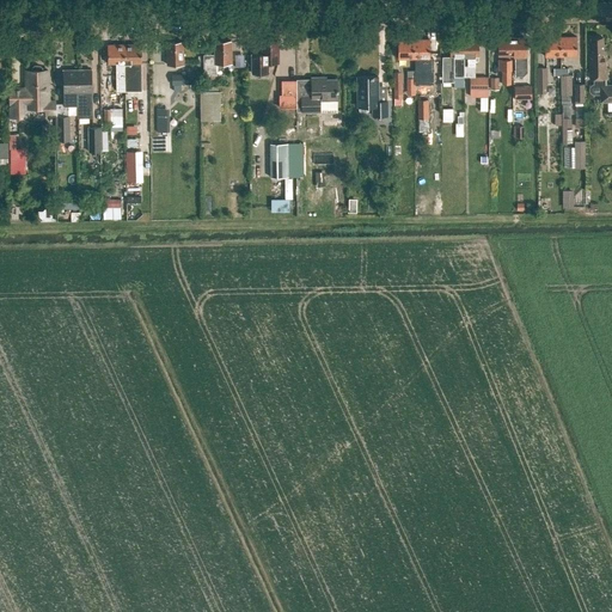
[(576,37),(545,37),(545,56),(576,56),(576,37)]
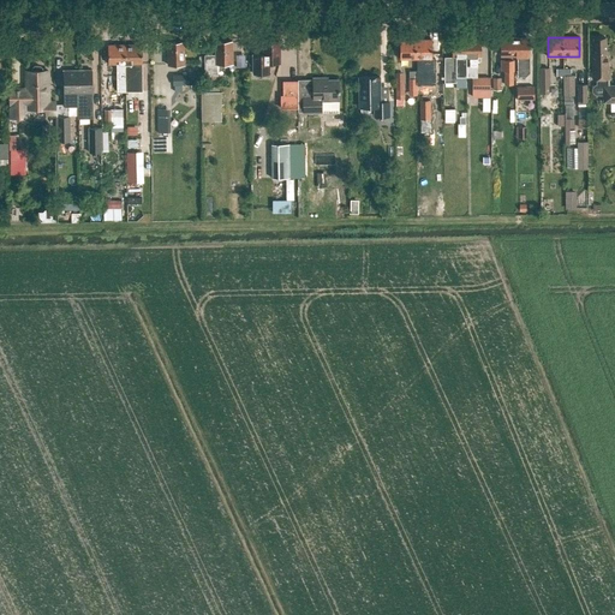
[(453,40),(453,57),(455,57),(455,77),(466,77),(466,66),(467,57),(466,39),(453,40)]
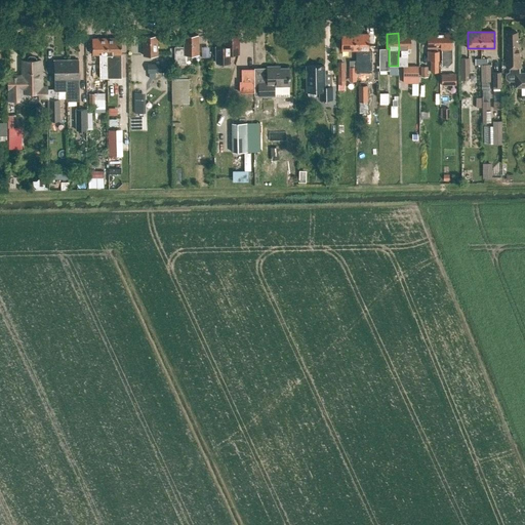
[(398,33),(399,48),(401,48),(401,56),(407,56),(407,48),(410,48),(410,33),(398,33)]
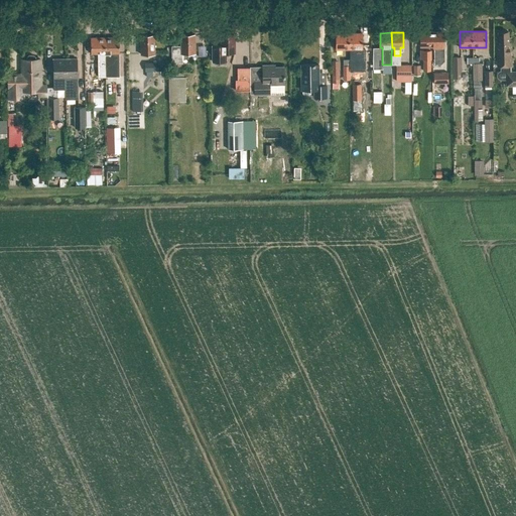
[(420,32),(420,47),(423,47),(423,49),(429,49),(429,46),(432,46),(431,32),(420,32)]
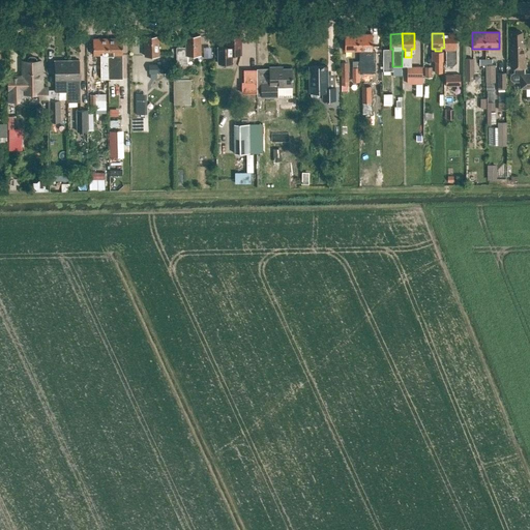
[(443,33),(444,48),(446,48),(446,65),(452,65),(455,62),(455,48),(455,33),(443,33)]
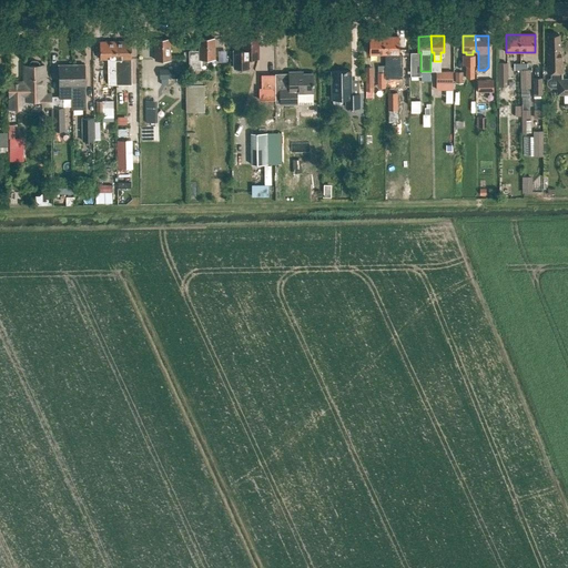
[(553,79),(548,79),(548,87),(557,87),(557,94),(567,94),(567,79),(561,79),(561,72),(563,72),(563,63),(561,63),(561,48),(559,48),(559,36),(548,36),(548,43),(546,43),(547,73),(551,72),(553,79)]
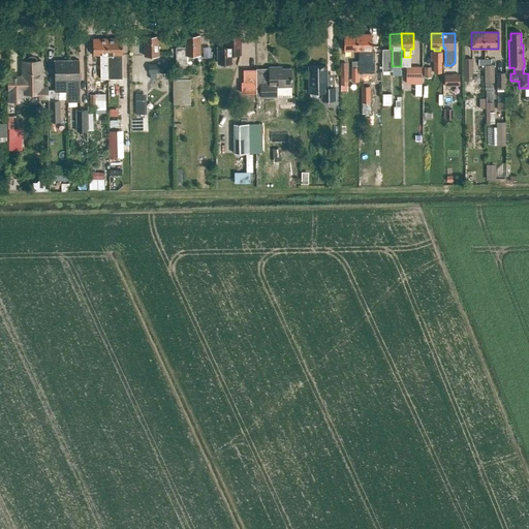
[(358,34),(344,34),(344,51),(358,51),(358,34)]
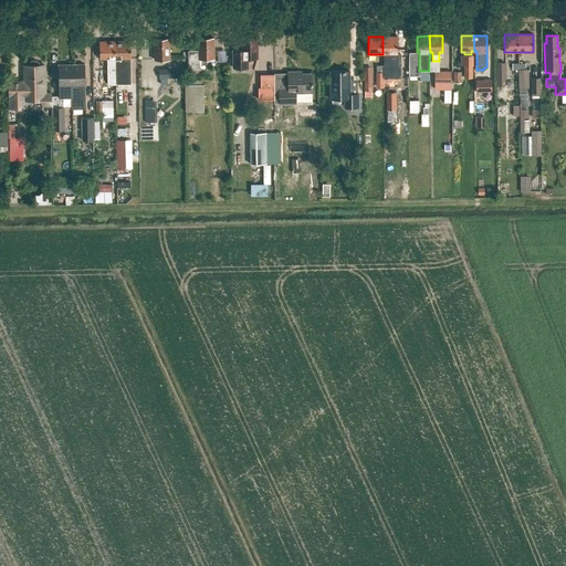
[(383,37),(383,54),(398,54),(397,37),(383,37)]
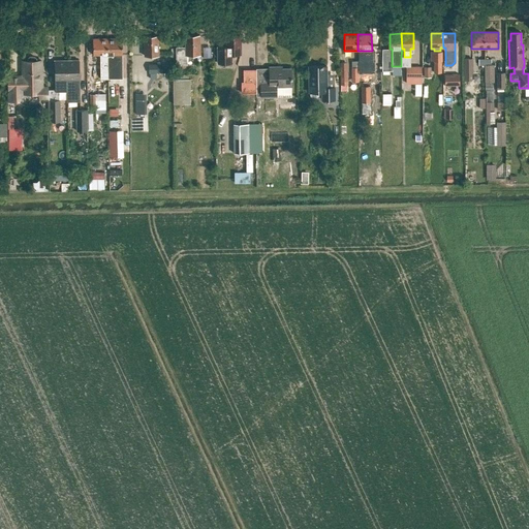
[(185,48),(176,48),(176,65),(187,65),(187,55),(200,55),(199,35),(185,35),(185,48)]
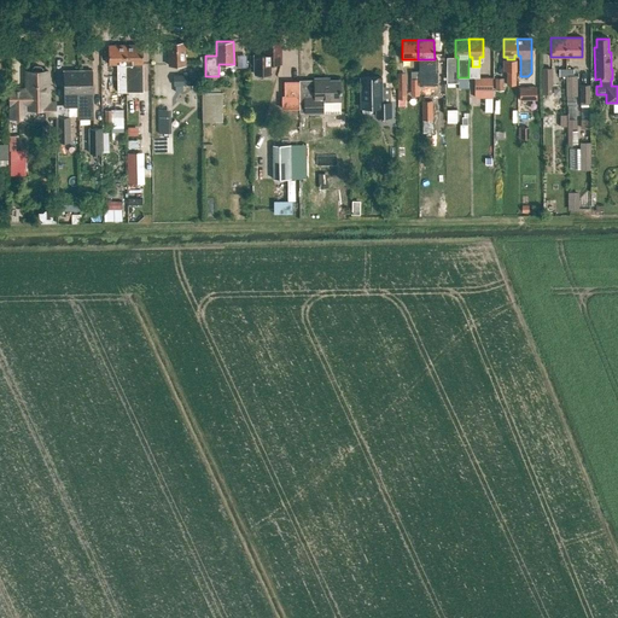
[(272,64),(281,64),(281,41),(264,41),(264,54),(254,54),(254,74),(272,74),(272,64)]
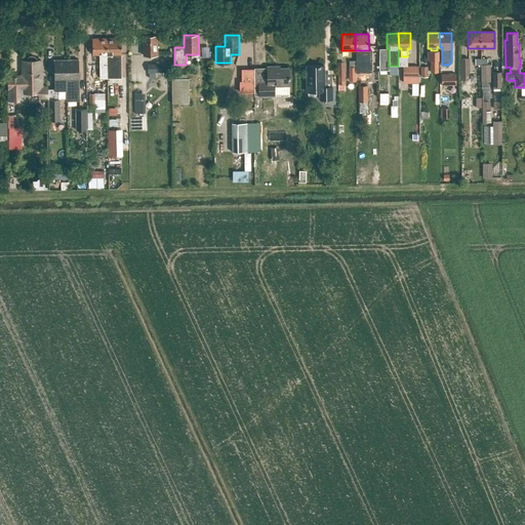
[(157,36),(143,36),(144,55),(158,55),(157,36)]
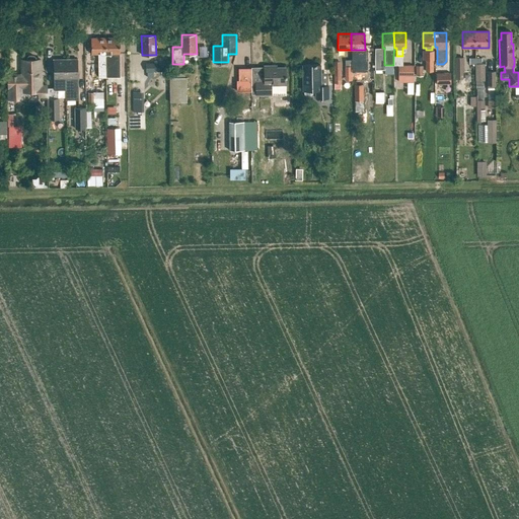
[(106,77),(105,38),(91,38),(91,54),(98,54),(98,77),(106,77)]
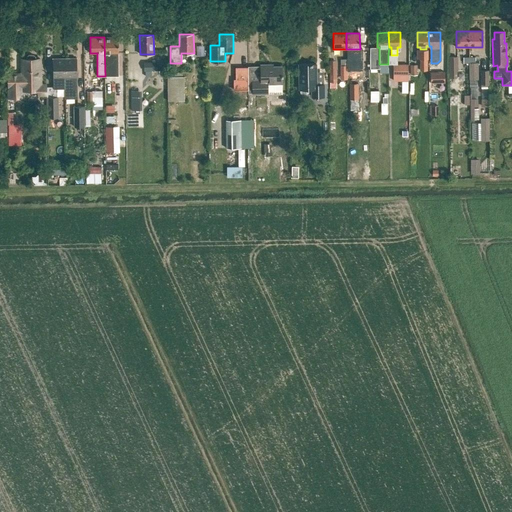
[(118,37),(104,37),(105,76),(119,76),(119,53),(118,37)]
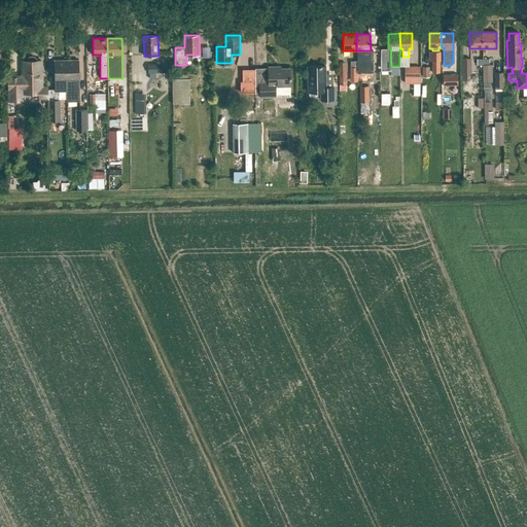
[(429,50),(429,61),(432,61),(432,72),(440,72),(440,60),(441,60),(441,50),(438,50),(432,50),(429,50)]
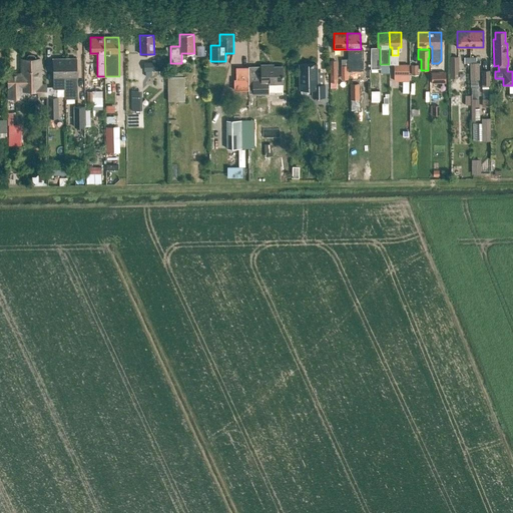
[(22,90),(32,90),(37,90),(37,96),(47,96),(46,83),(40,83),(40,59),(34,59),(34,56),(32,55),(29,55),(27,57),(27,59),(22,59),(22,70),(24,70),(24,76),(17,76),(17,74),(8,74),(9,98),(23,98),(22,90)]
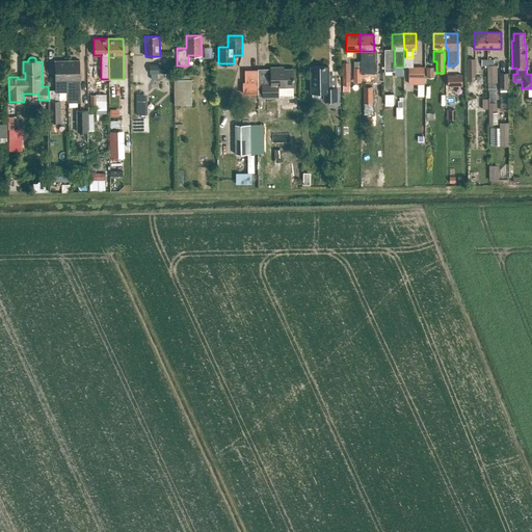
[(476,74),(476,59),(467,59),(467,81),(475,81),(475,74),(476,74)]
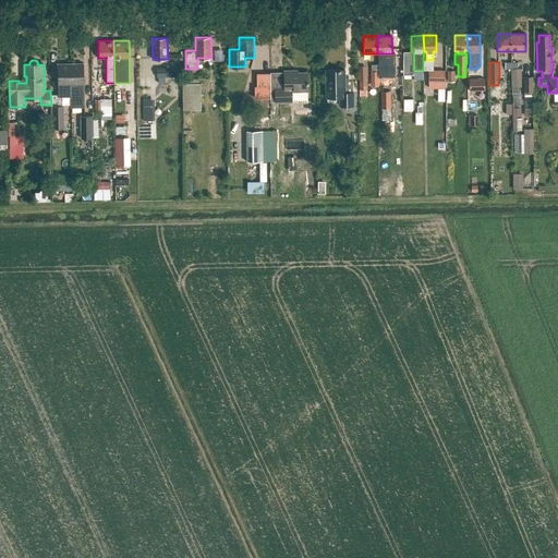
[(59,97),(71,97),(71,63),(58,64),(59,97)]
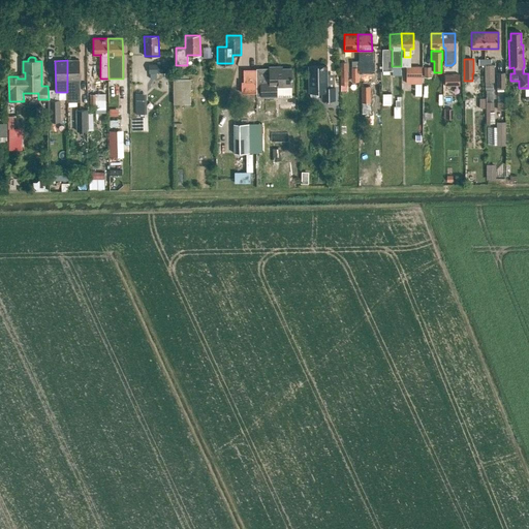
[(67,60),(67,92),(68,102),(81,102),(80,60),(67,60)]
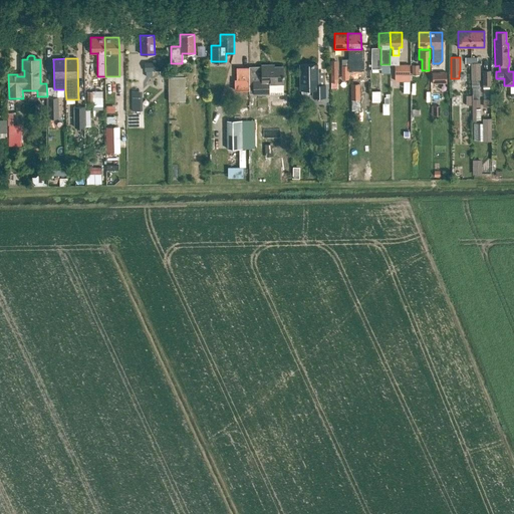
[(144,63),(144,72),(146,72),(146,77),(152,77),(152,73),(157,73),(157,77),(164,77),(164,71),(158,71),(158,63),(144,63)]
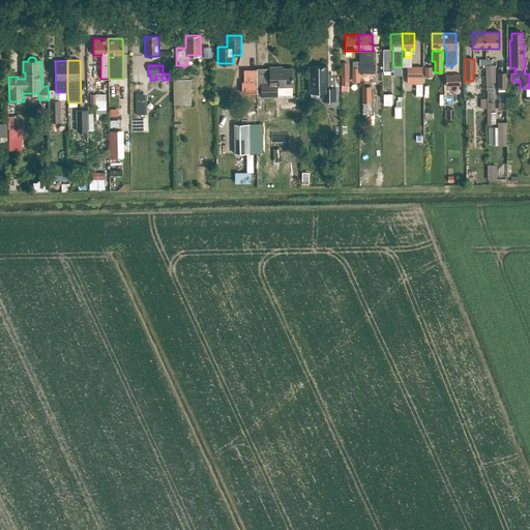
[(310,66),(310,92),(311,92),(311,96),(313,97),(318,97),(320,96),(320,92),(323,92),(323,100),(335,100),(335,88),(327,88),(327,66),(310,66)]
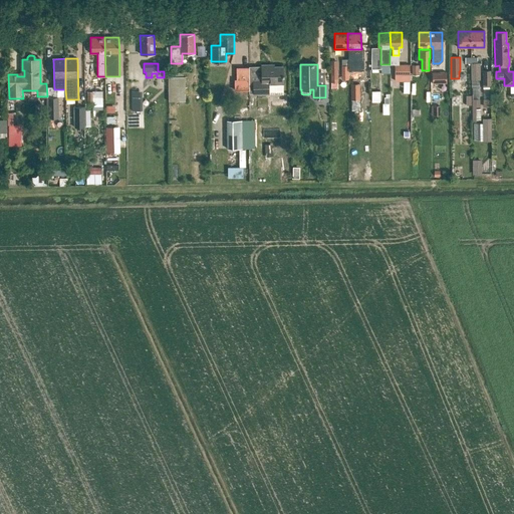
[(409,64),(395,64),(395,81),(410,81),(409,64)]
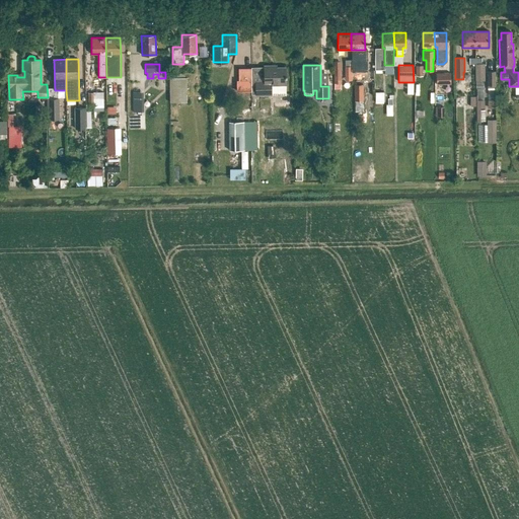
[(482,65),(475,65),(476,81),(485,81),(485,65),(482,65)]
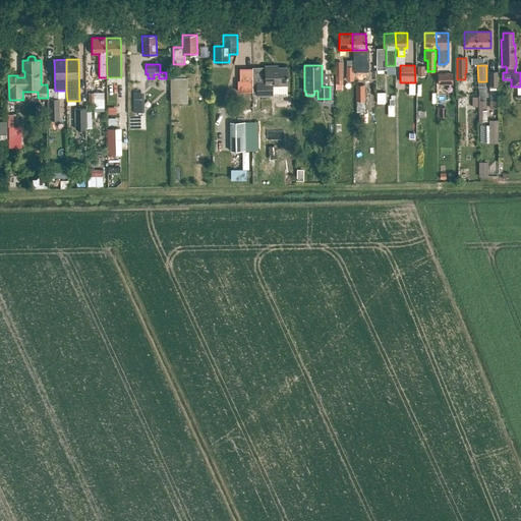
[(266,66),(266,67),(252,67),(252,95),(257,95),(257,96),(272,96),(272,85),(287,84),(286,68),(274,68),(274,66),(266,66)]
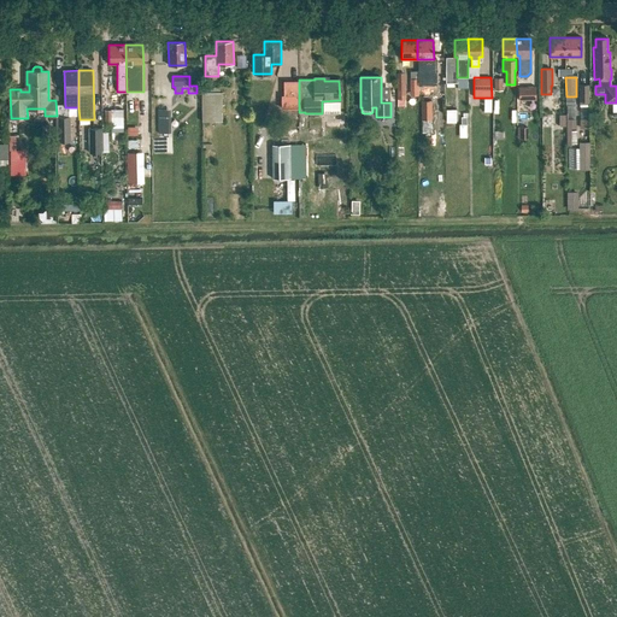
[(298,83),(285,82),(285,95),(298,95),(298,83)]
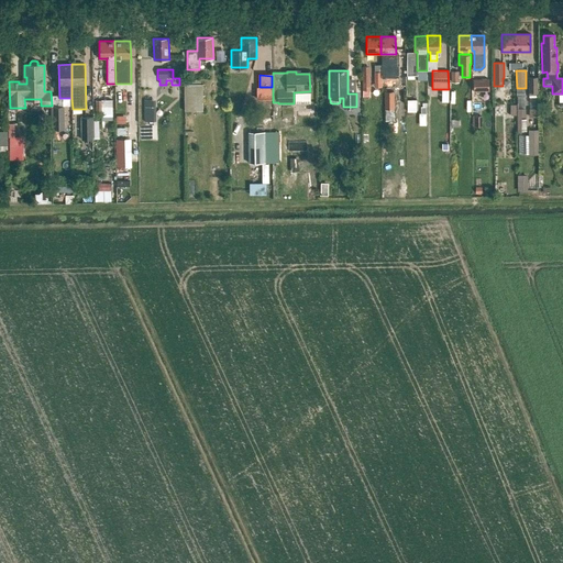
[(538,78),(529,78),(529,92),(538,92),(538,78)]
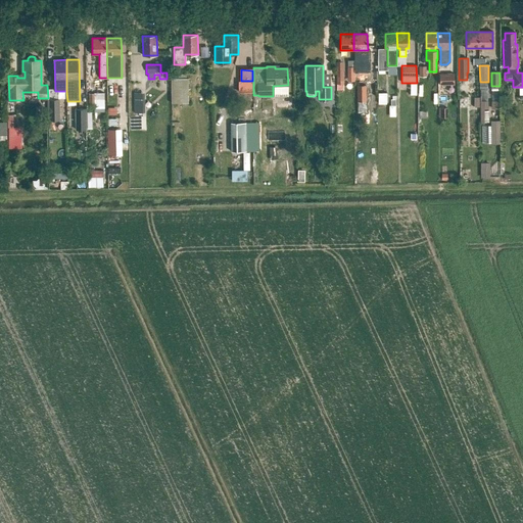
[(454,74),(439,74),(439,85),(454,85),(454,74)]
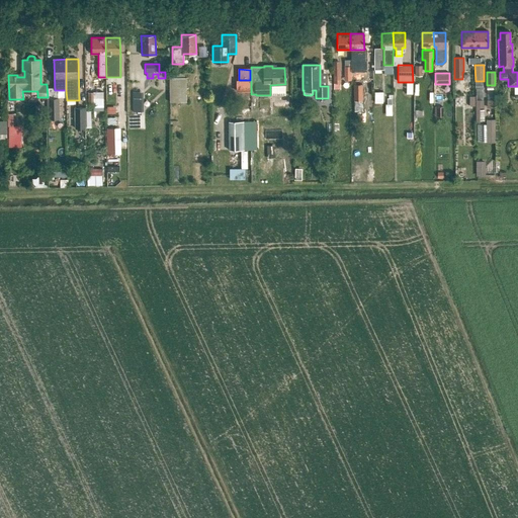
[(169,77),(170,102),(186,102),(186,77),(169,77)]
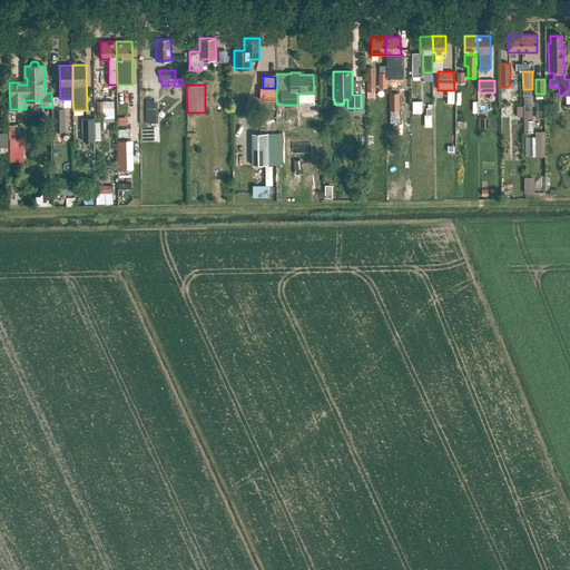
[(399,92),(389,92),(390,123),(400,123),(399,92)]
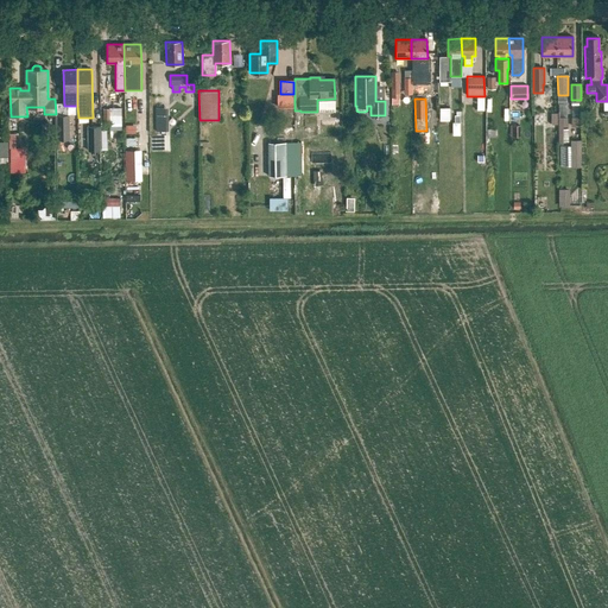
[(102,111),(102,124),(121,124),(121,111),(102,111)]
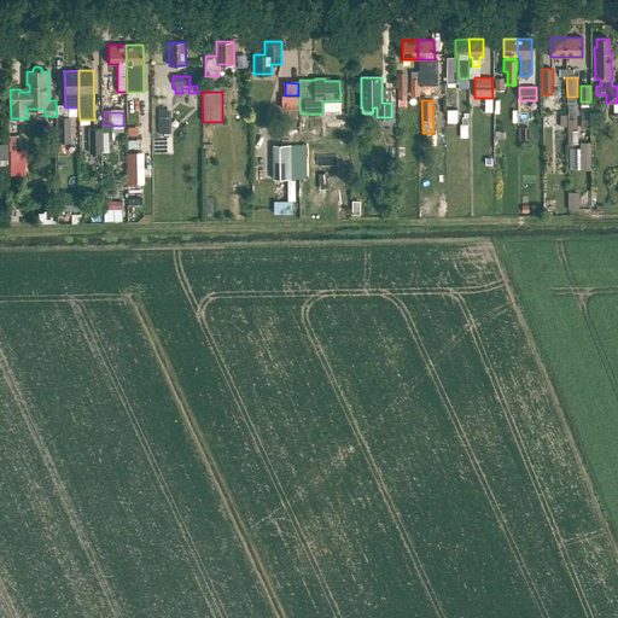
[(322,123),(338,122),(337,112),(321,114),(322,123)]
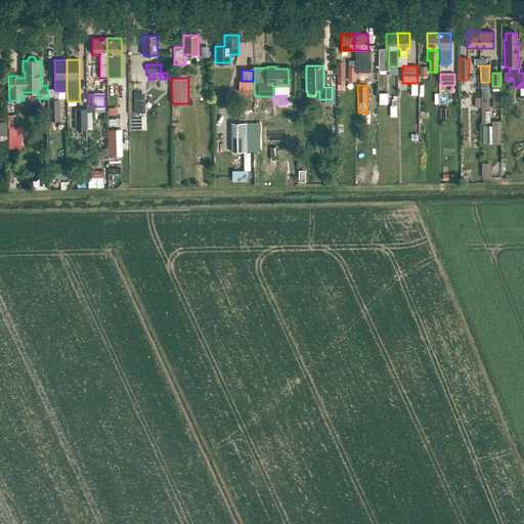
[(59,121),(59,99),(48,99),(48,121),(59,121)]
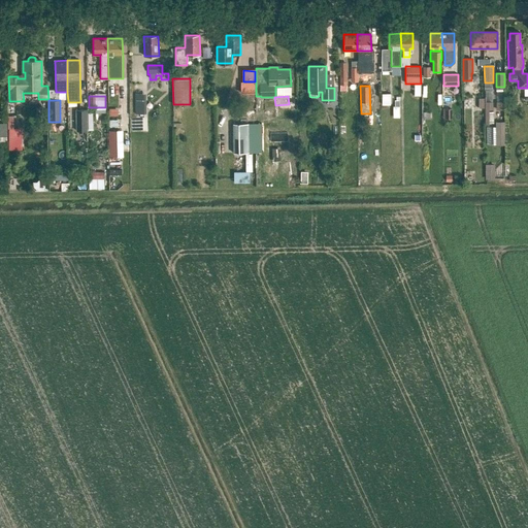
[(485,102),(485,124),(489,124),(489,110),(493,110),(493,102),(485,102)]
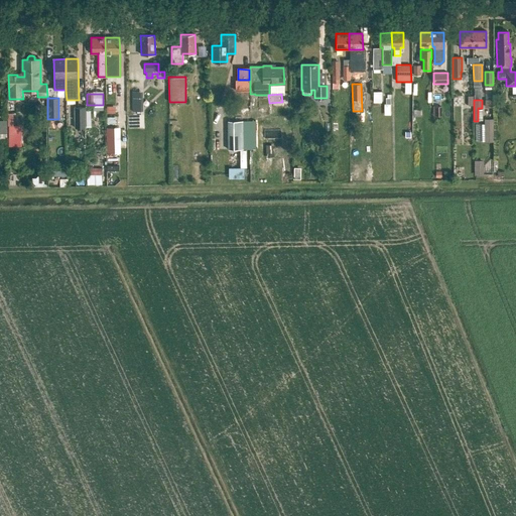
[(132,102),(132,112),(140,112),(140,102),(132,102)]
